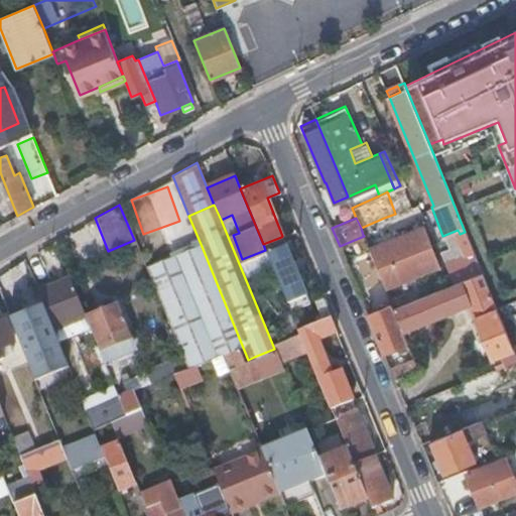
[(387,225),(384,218),(361,228),(363,235),(387,225)]
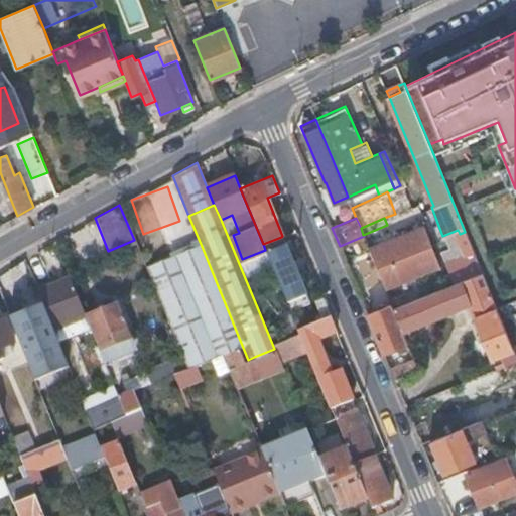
[(368,246),(385,287),(438,265),(422,225),(391,237),(381,241),(368,246)]
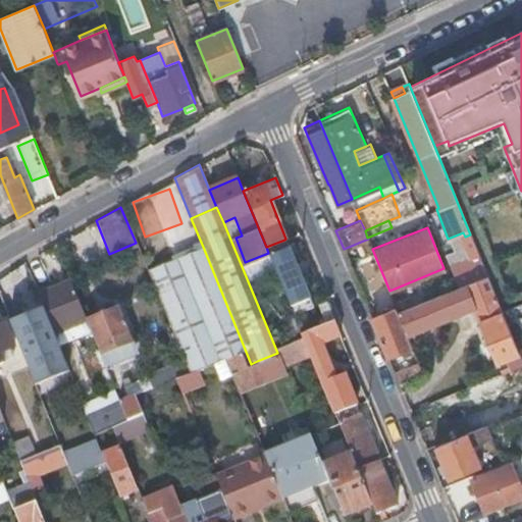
[(385,244),(396,240),(395,235),(384,239),(385,244)]
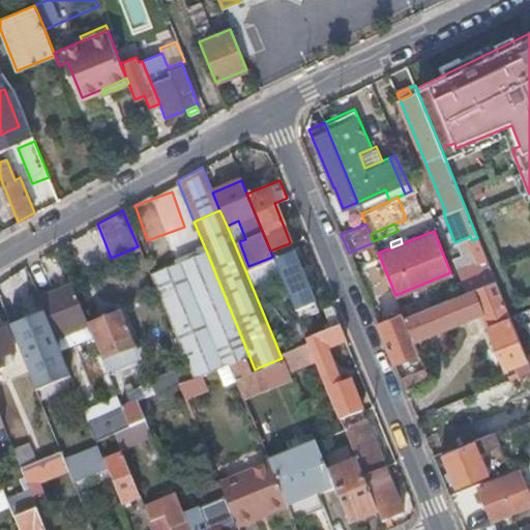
[(480,260),(486,258),(477,238),(472,240),(475,248),(480,260)]
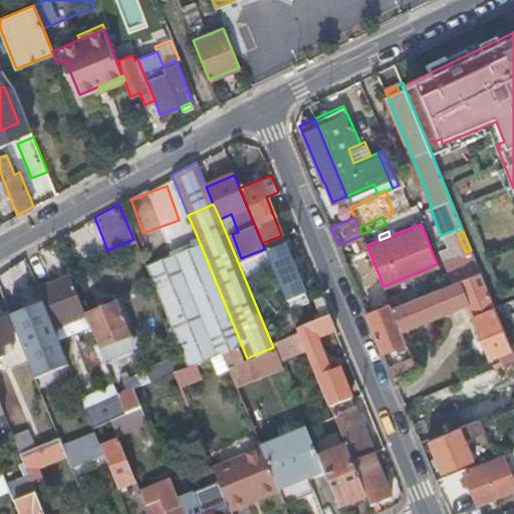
[(283,243),(280,236),(262,243),(264,249),(265,250),(283,243)]
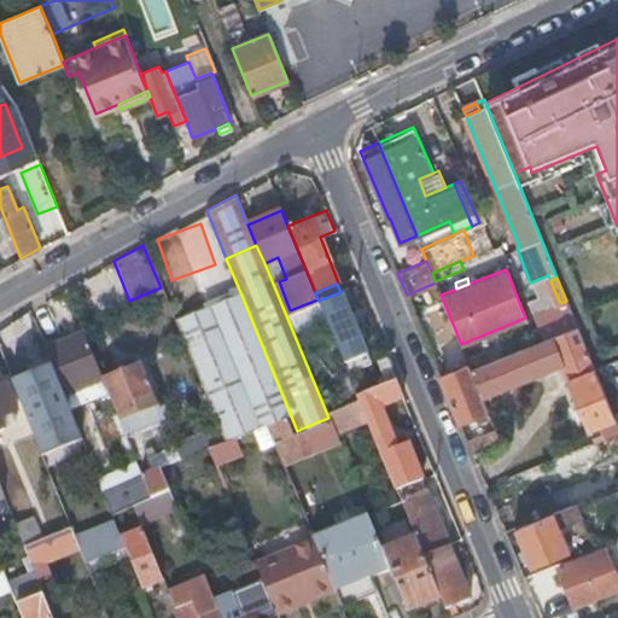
[(528,301),(532,315),(560,303),(554,290),(528,301)]
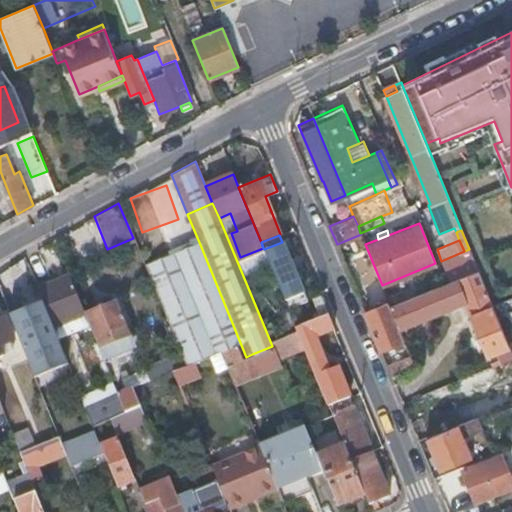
[(199,242),(194,244),(241,359),(246,357),(199,242)]
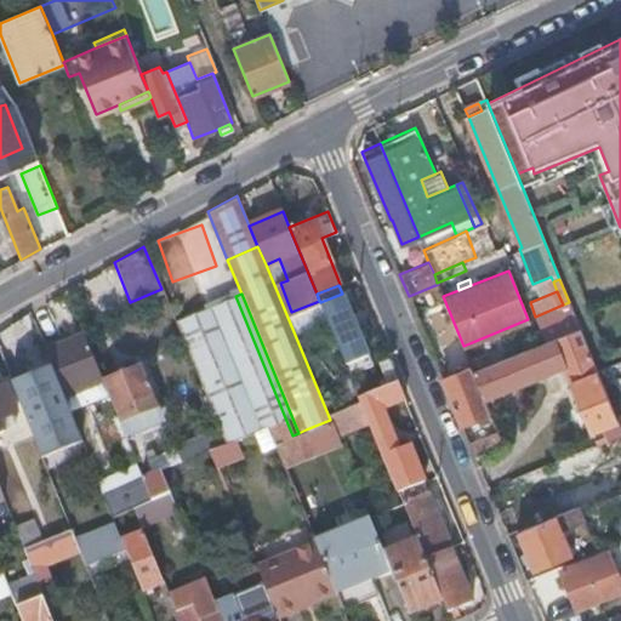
[(371,364),(342,294),(320,302),(349,374),(371,364)]
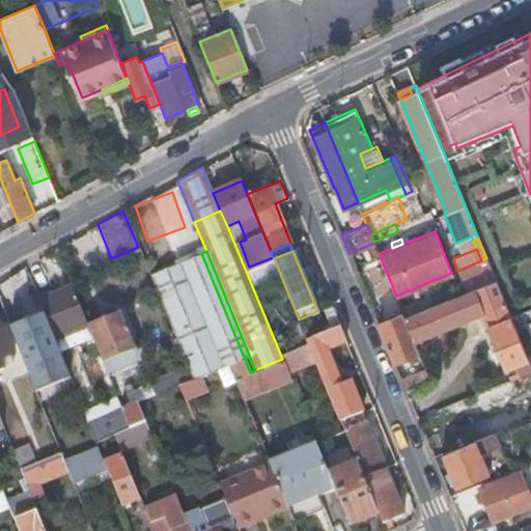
[(233,379),(234,379),(250,372),(201,253),(185,259),(227,363),(233,379)]
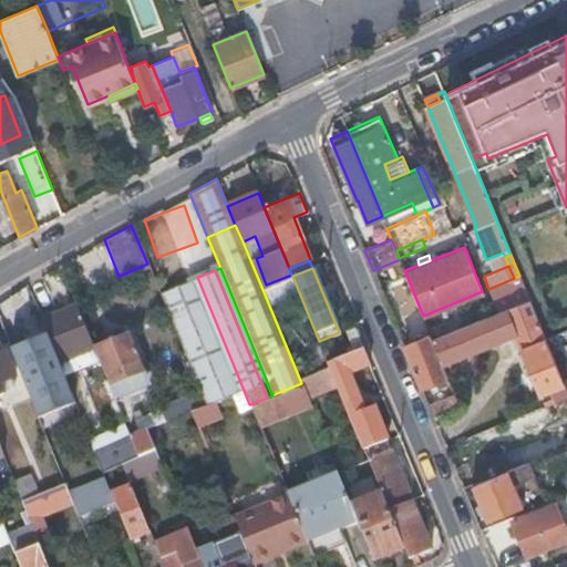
[(497,310),(528,298),(519,276),(514,278),(488,289),(497,310)]
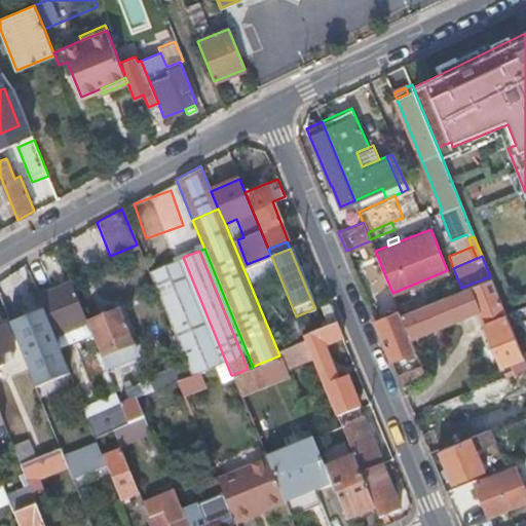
[(190,373),(198,371),(218,363),(225,360),(183,257),(147,271),(189,374),(190,373)]
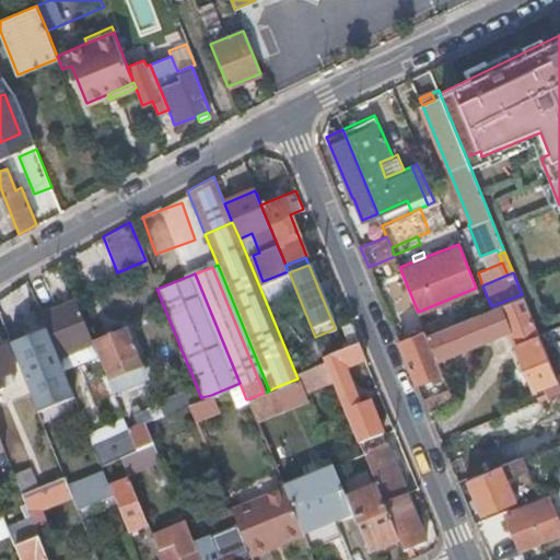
[(544,347),(538,334),(535,327),(522,294),(491,306),(447,325),(426,333),(435,356),(468,342),(467,341),(506,326),(514,347),(511,348),(516,363),(521,361),(531,387),(556,377),(544,347)]
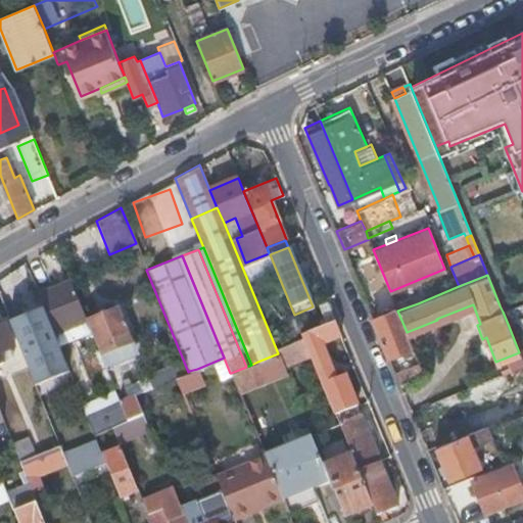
[(41,306),(51,331),(84,318),(68,281),(35,294),(41,306)]
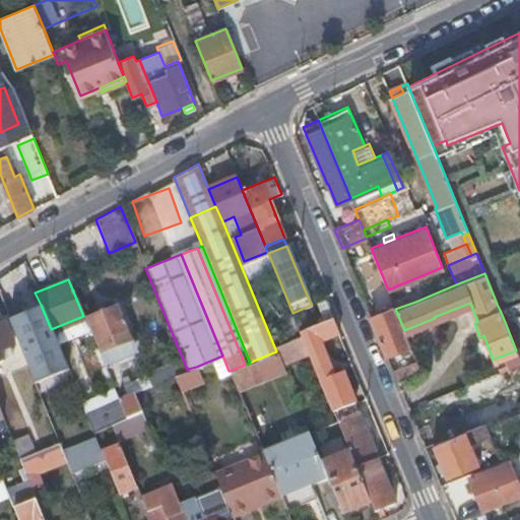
[(395,309),(415,302),(410,290),(391,299),(394,306),(395,309)]
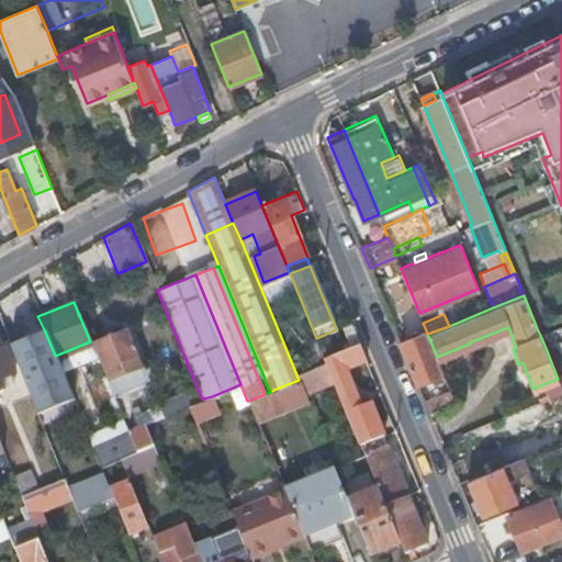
[(561,326),(540,335),(546,348),(561,340),(561,326)]
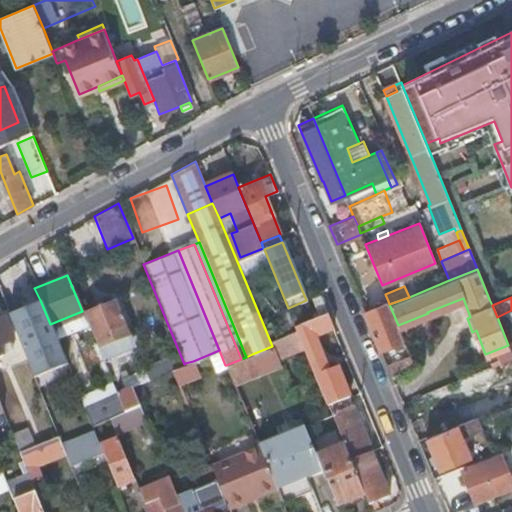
[(96,345),(128,333),(115,300),(114,299),(82,312),(87,324),(96,345)]
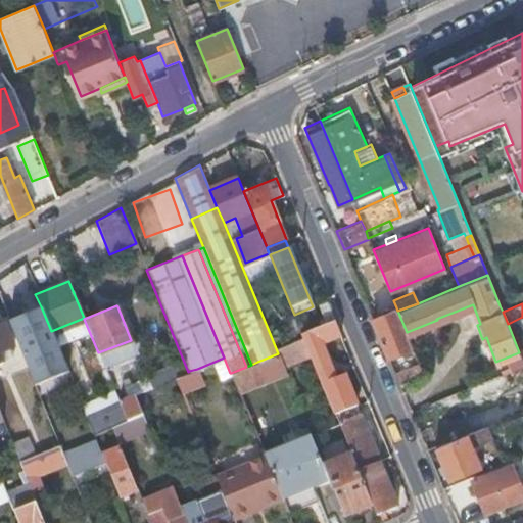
[(41,306),(7,321),(33,383),(66,369),(55,344),(51,331),(41,306)]
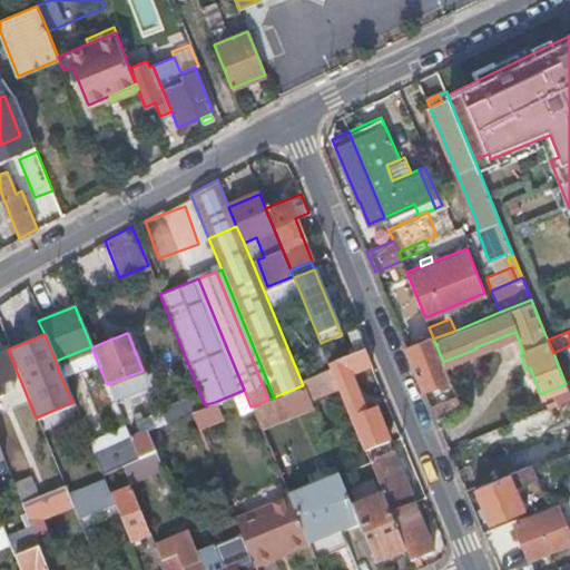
[(449,376),(443,362),(433,338),(432,335),(405,345),(423,387),(449,376)]
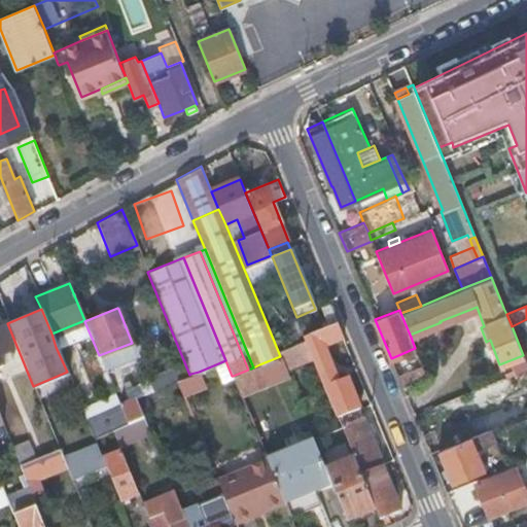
[(51,334),(56,347),(90,334),(84,321),(84,320),(51,334)]
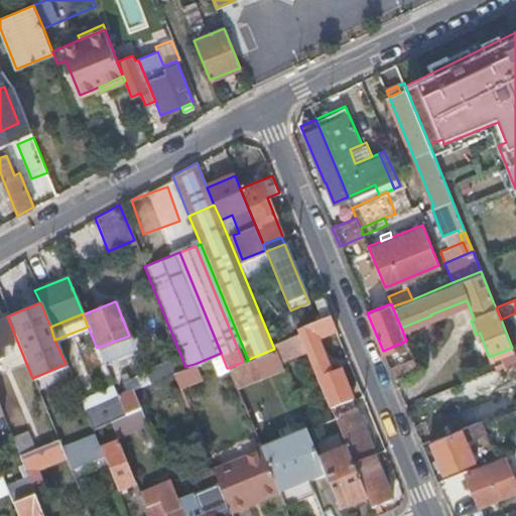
[(333,324),(330,315),(321,319),(297,329),(299,334),(303,343),(314,338),(315,338),(336,330),(333,324)]
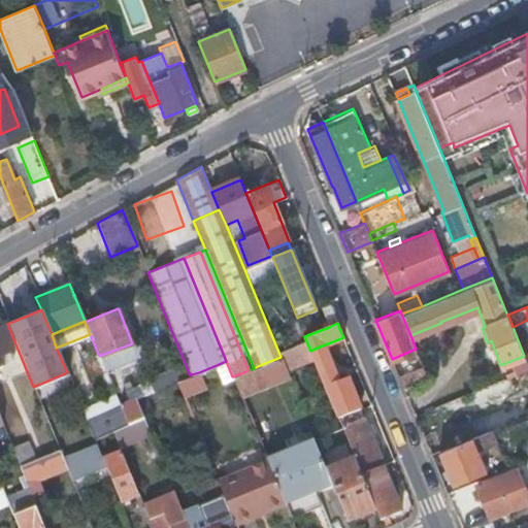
[(2,326),(0,326),(0,364),(1,364),(0,361),(0,353),(11,349),(2,326)]
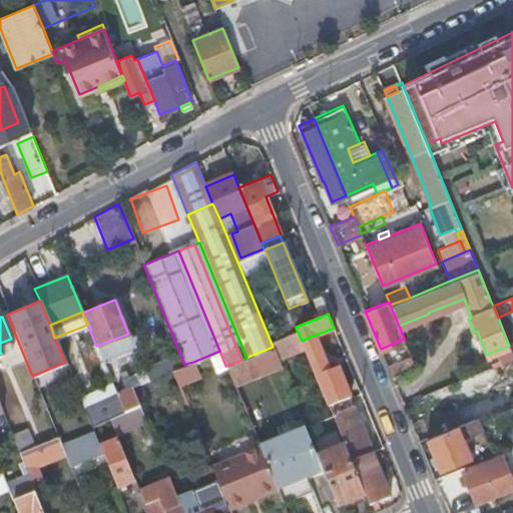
[(271,342),(273,347),(276,356),(303,345),(302,341),(298,332),(271,342)]
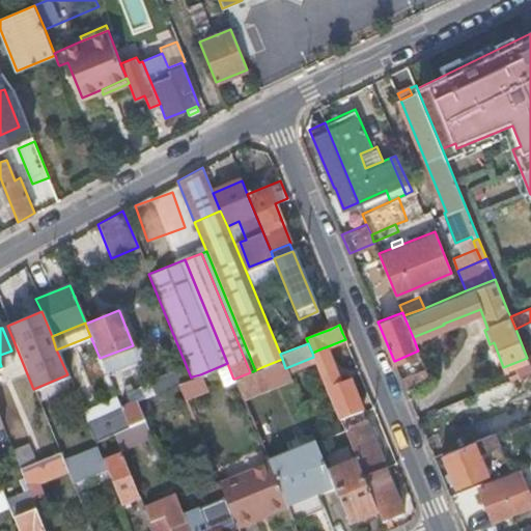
[(134,359),(133,345),(100,358),(100,359),(105,370),(134,359)]
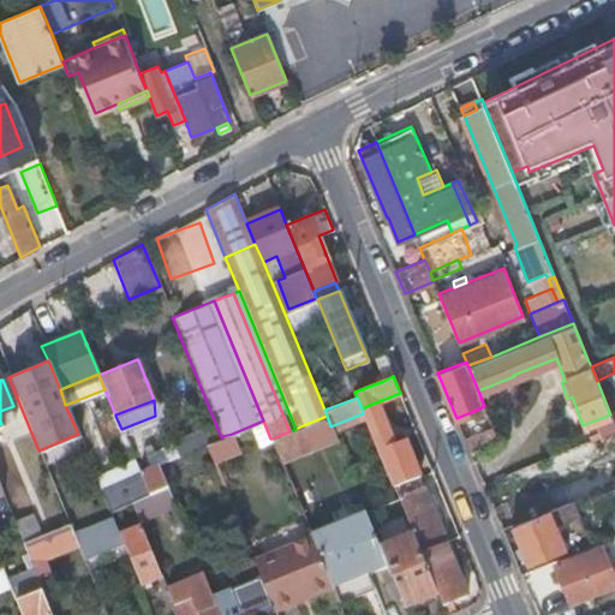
[(378,412),(375,402),(362,408),(363,413),(365,418),(394,487),(418,476),(402,439),(393,443),(380,412),(378,412)]
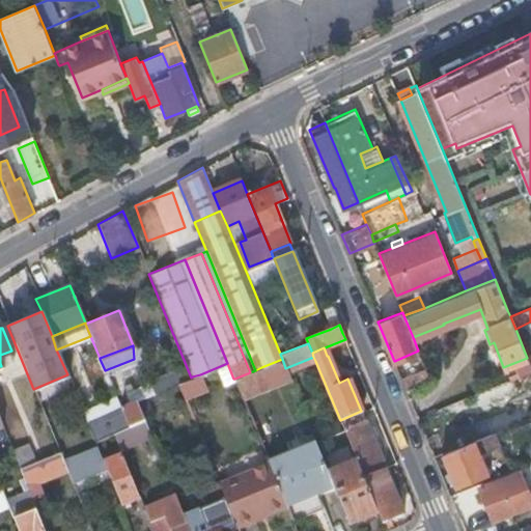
[(285,368),(282,359),(261,367),(269,387),(290,379),(285,368)]
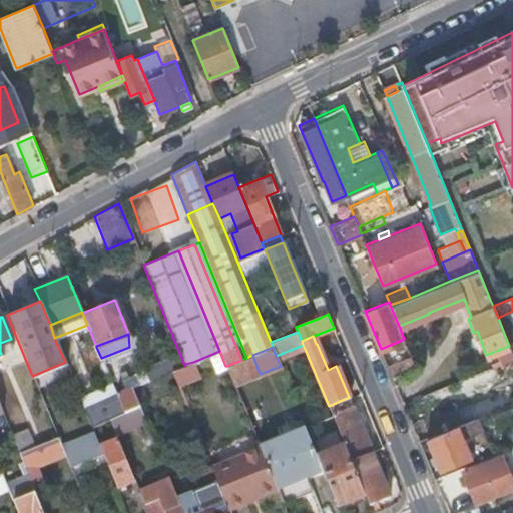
[(219,351),(212,354),(218,369),(225,366),(219,351)]
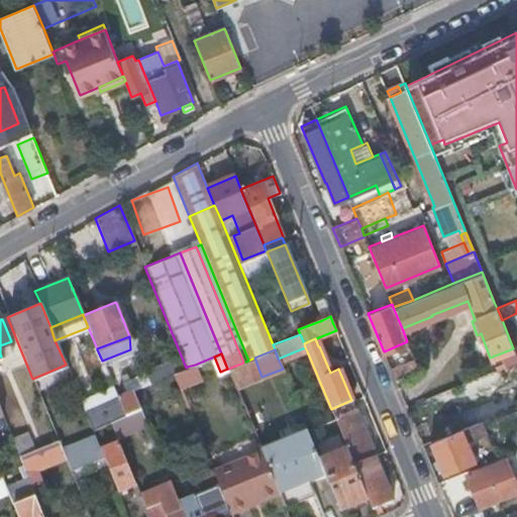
[(243,363),(228,369),(235,388),(262,377),(254,357),(248,360),(243,363)]
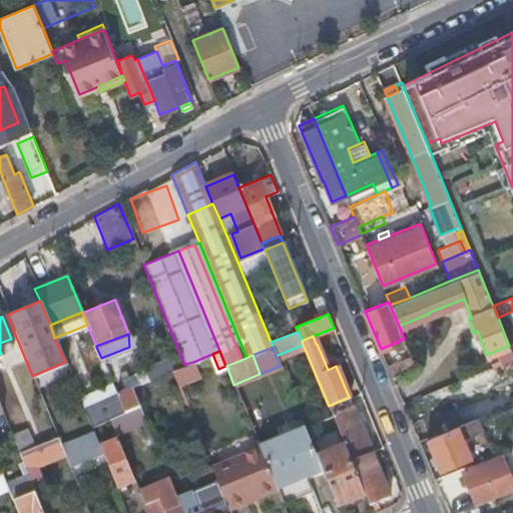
[(415,365),(411,356),(387,365),(391,375),(415,365)]
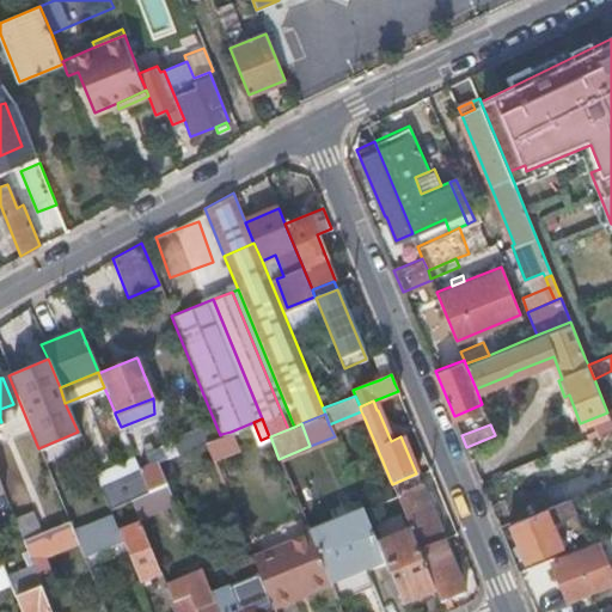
[(221,434),(230,456),(239,452),(231,432),(221,434)]
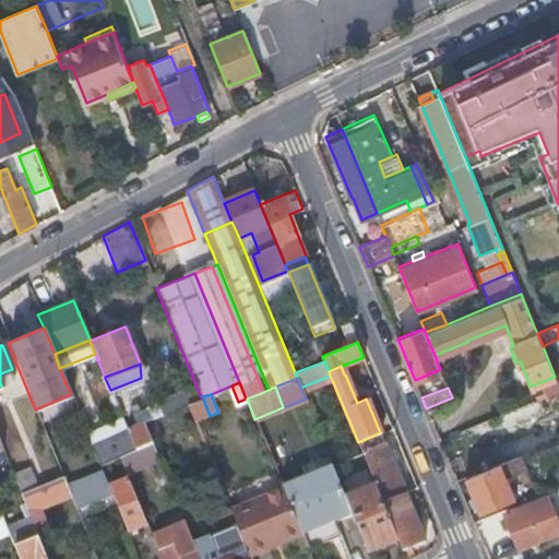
[(201,397),(187,403),(193,420),(194,423),(210,416),(202,396),(201,397)]
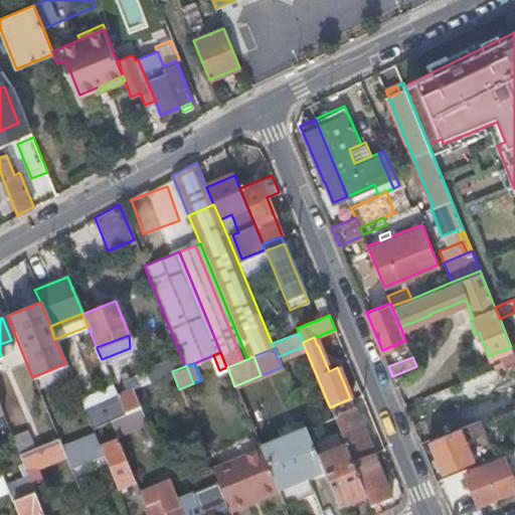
[(116,394),(123,412),(140,405),(132,387),(148,380),(144,370),(121,379),(125,390),(116,394)]
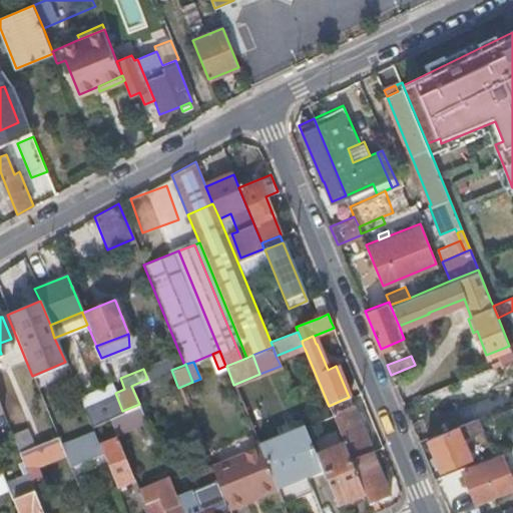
[(73,383),(77,392),(110,380),(106,371),(73,383)]
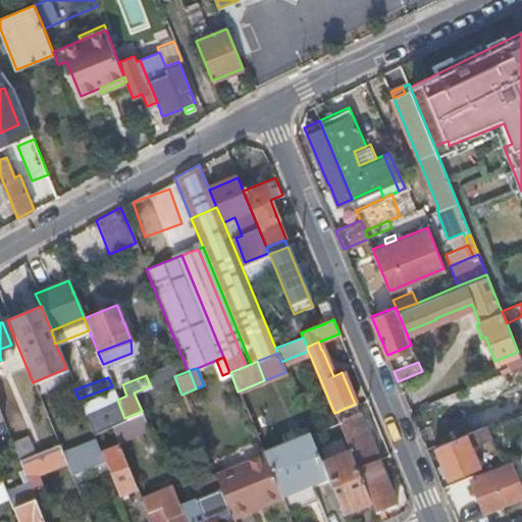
[(109,425),(125,419),(124,418),(117,400),(112,386),(79,399),(92,431),(109,425)]
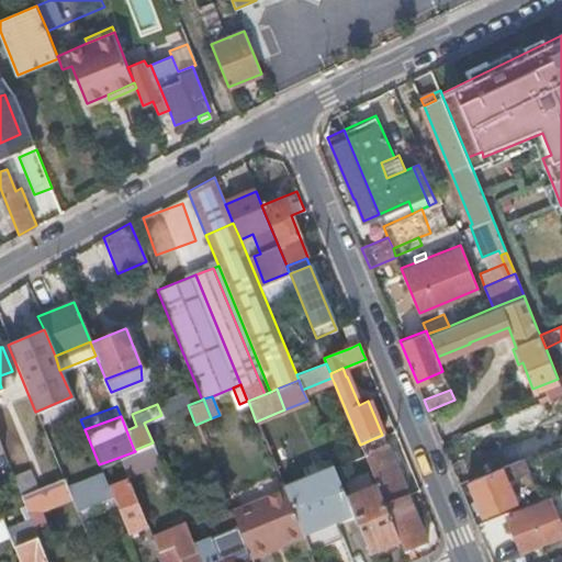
[(385,445),(382,435),(360,445),(363,453),(385,445)]
